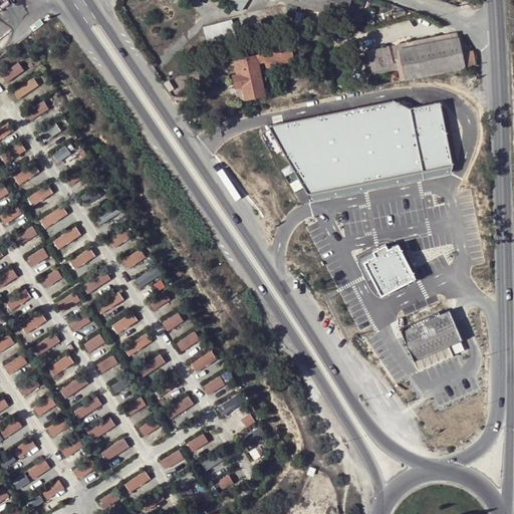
[(247,0),(230,0),(229,2),(241,10),(247,0)]
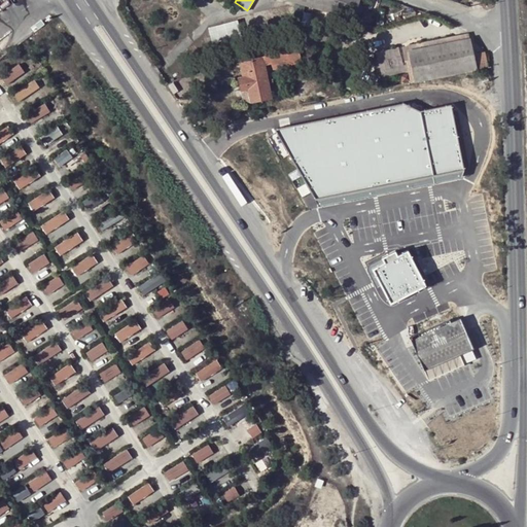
[(237,21),(209,28),(213,42),(221,39),(225,53),(216,55),(219,64),(246,57),(245,51),(254,48),(252,41),(243,44),(237,21)]
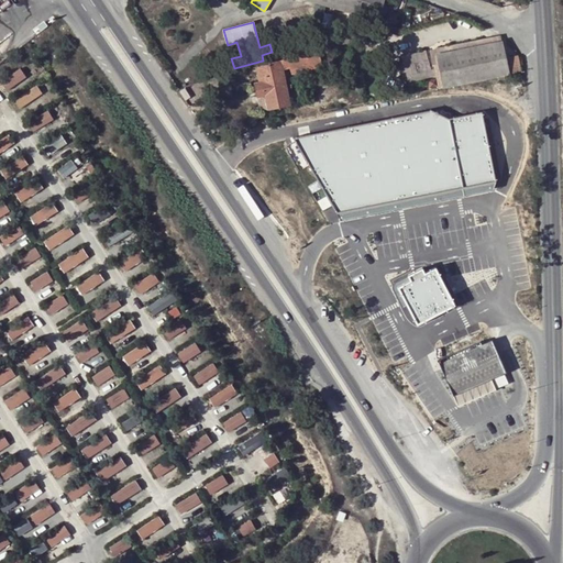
[(437,63),(441,88),(521,72),(518,55),(507,57),(503,41),(438,53),(440,63),(437,63)]
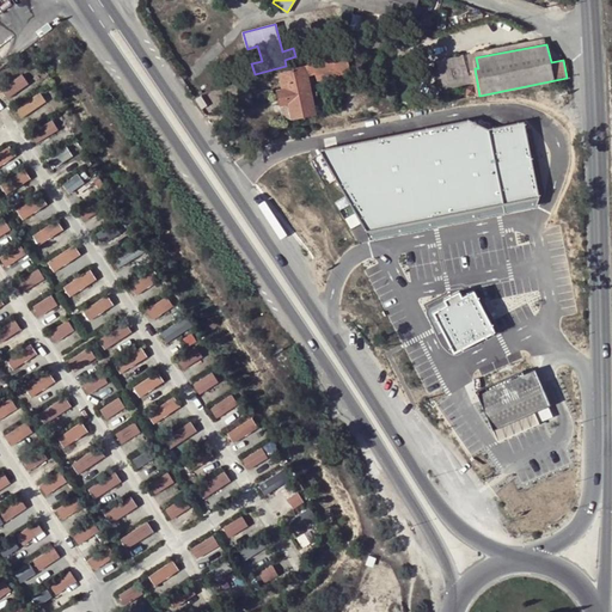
[(346,55),(343,48),(307,57),(310,65),(346,55)]
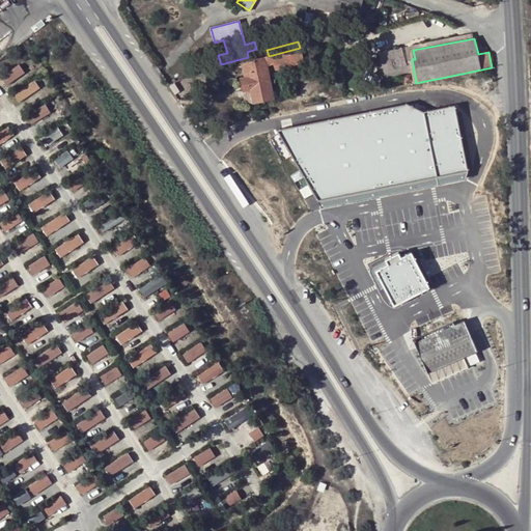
[(242,79),(245,91),(251,89),(253,103),(273,99),(267,65),(274,63),(275,66),(280,64),(280,68),(304,62),(300,48),(269,56),(242,63),(246,78),(242,79)]
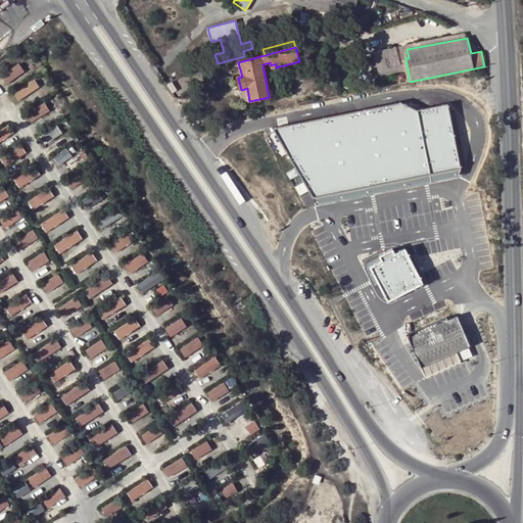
[(7,72),(13,81),(27,70),(20,62),(7,72)]
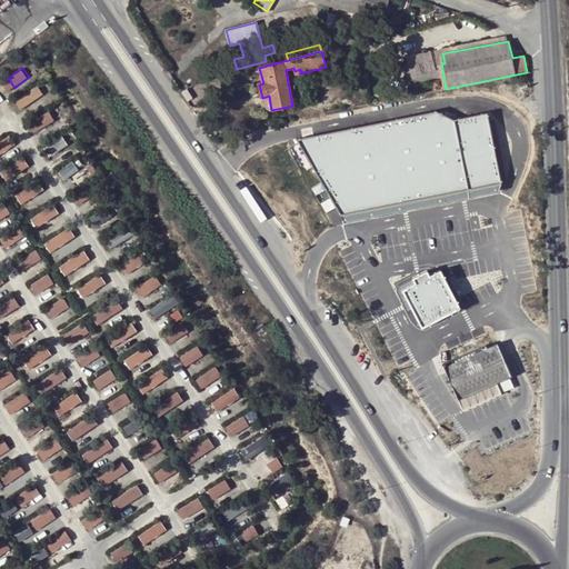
[(38,85),(16,100),(22,110),(45,95),(38,85)]
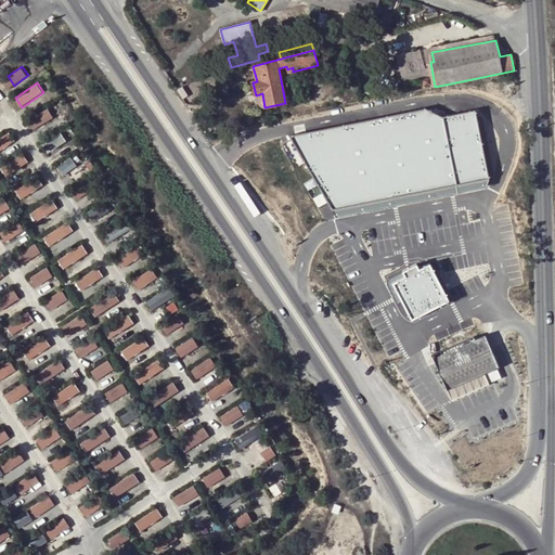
[(265,107),(262,93),(256,95),(258,108),(265,107)]
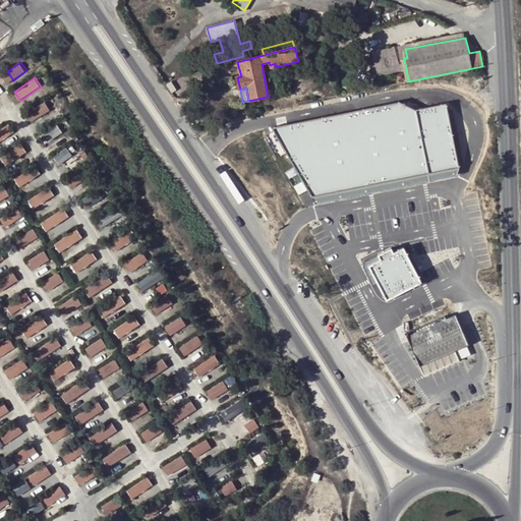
[(357,92),(356,92),(357,99),(369,97),(368,90),(357,92)]
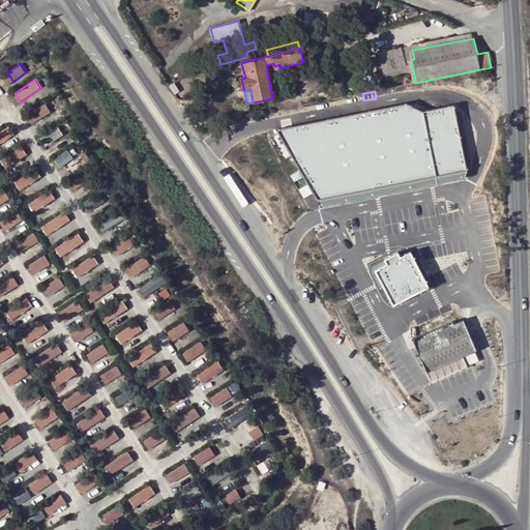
[(405,102),(274,128),(316,199),(465,170),(451,105),(421,111),(405,102)]
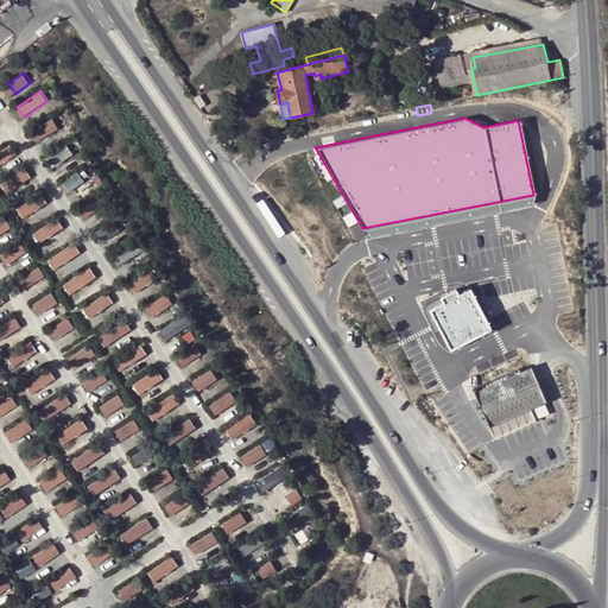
[(0,150),(0,165),(16,153),(8,144),(0,150)]
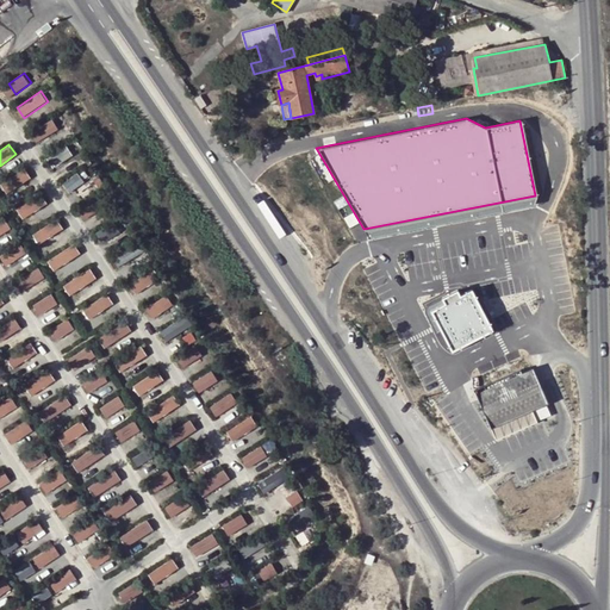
[(55,166),(74,154),(68,145),(50,157),(55,166)]
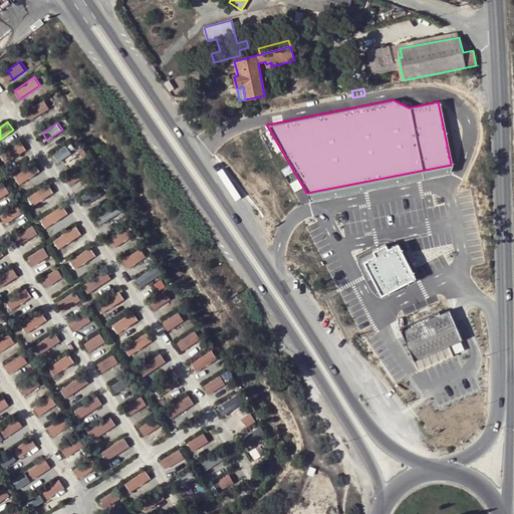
[(66,145),(54,154),(59,161),(71,153),(66,145)]
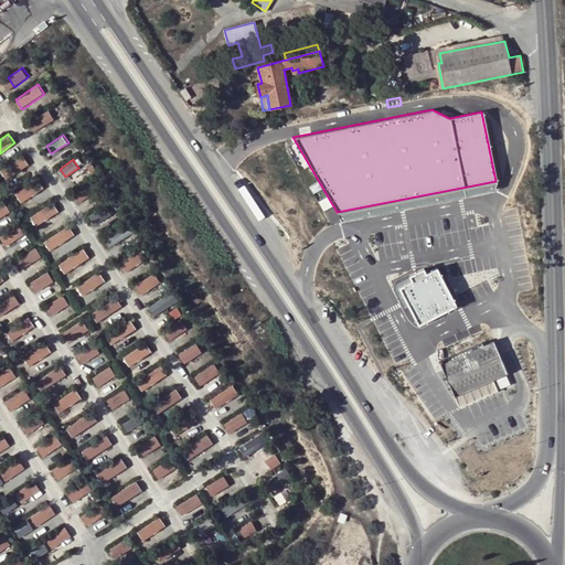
[(36,178),(17,194),(23,203),(43,187),(36,178)]
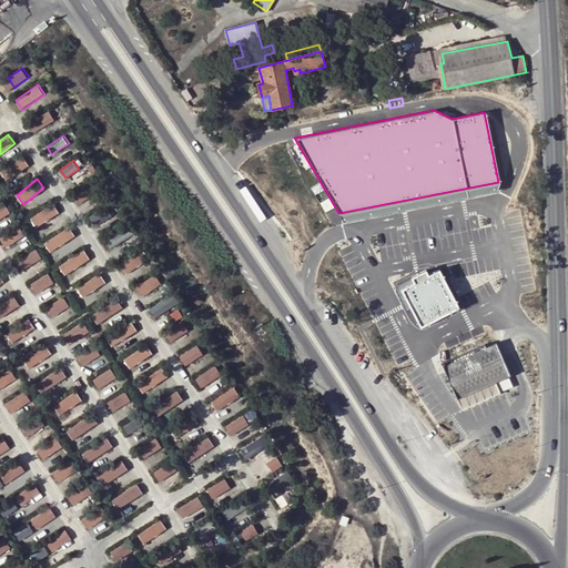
[(75,193),(80,203),(90,198),(85,189),(75,193)]
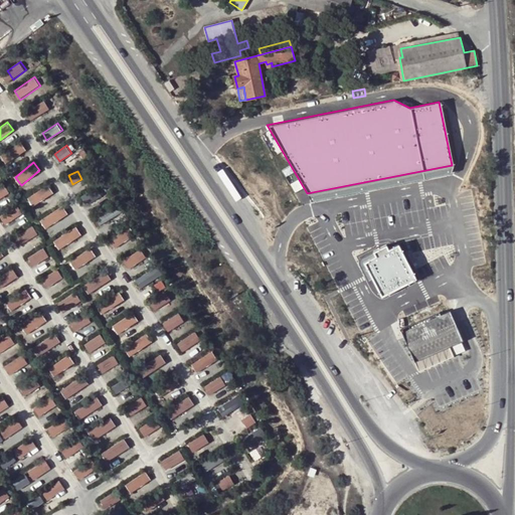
[(3,181),(0,183),(0,199),(11,191),(3,181)]
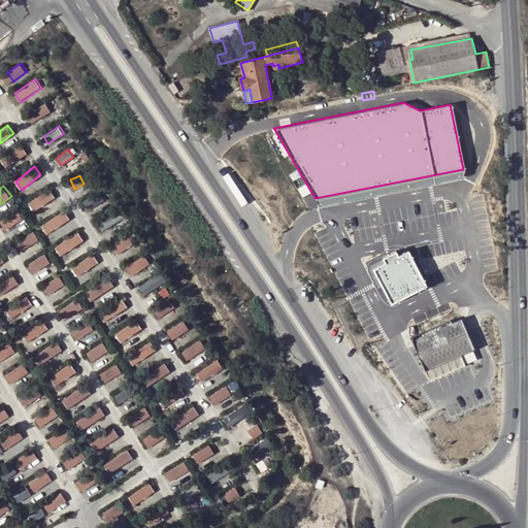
[(102,193),(86,199),(88,207),(105,202),(102,193)]
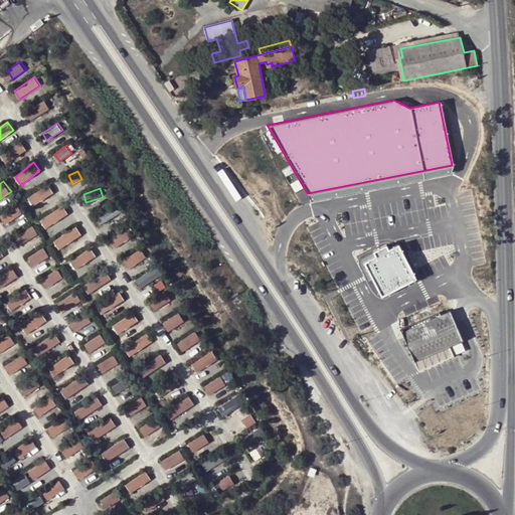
[(5,223),(23,214),(18,205),(0,214),(5,223)]
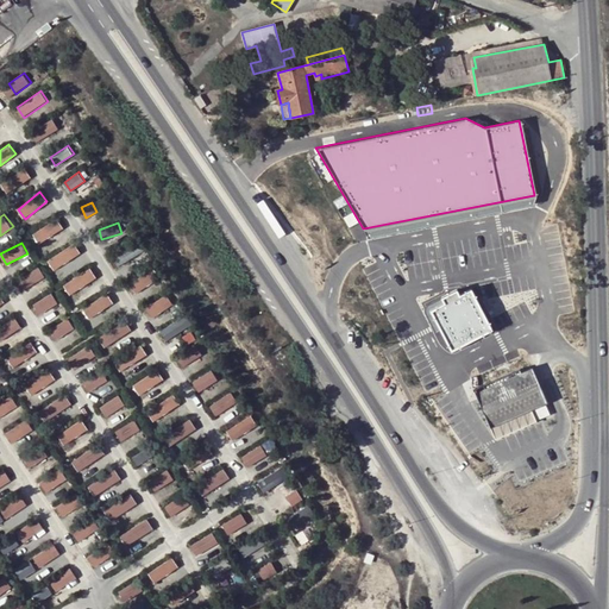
[(46,261),(52,271),(82,253),(76,243),(46,261)]
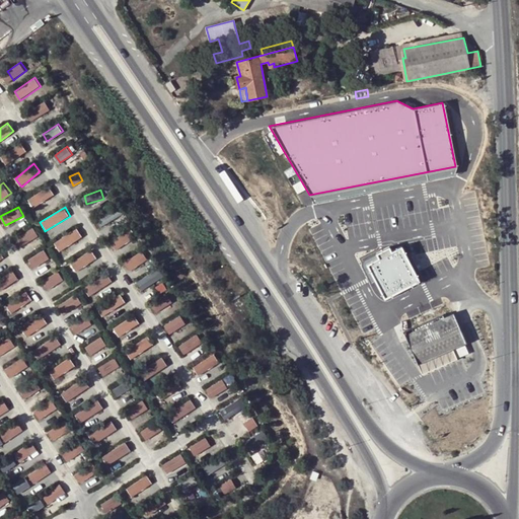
[(97,215),(100,224),(124,216),(121,207),(97,215)]
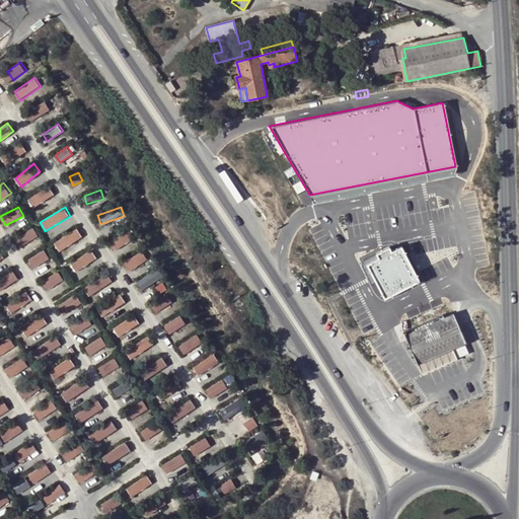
[(20,246),(40,236),(34,226),(15,237),(20,246)]
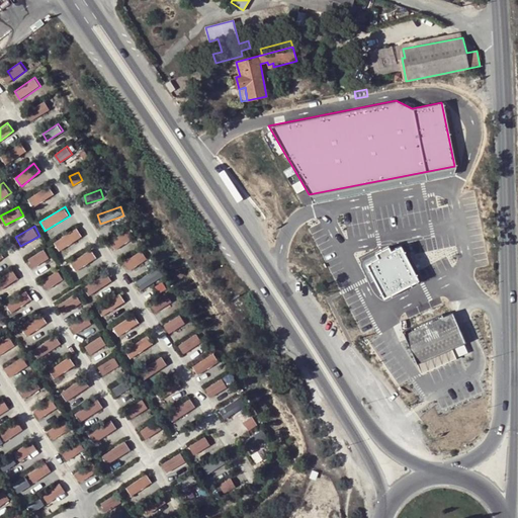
[(78,227),(55,242),(61,251),(83,236),(78,227)]
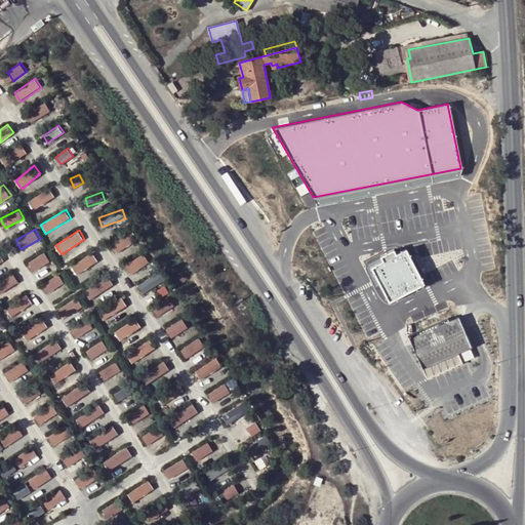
[(129,234),(112,243),(118,252),(134,243),(129,234)]
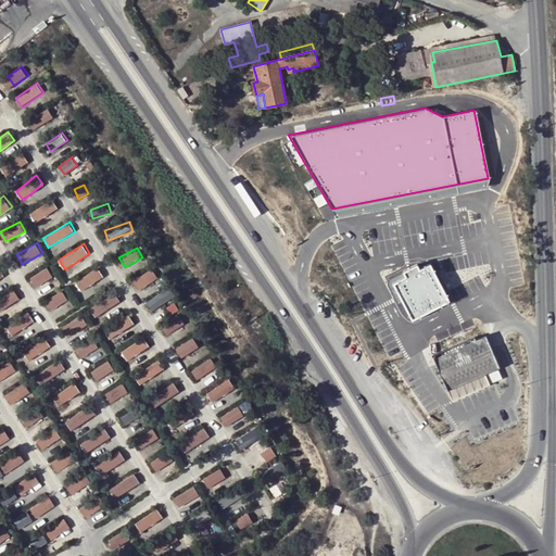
[(416,264),(390,278),(411,319),(489,280),(483,250),(436,260),(419,268),(416,264)]
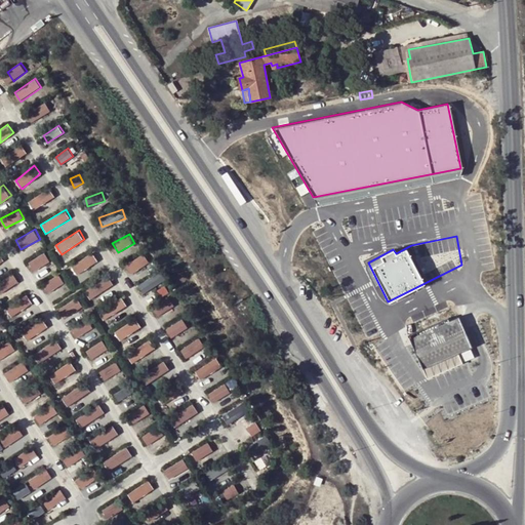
[(30,260),(35,271),(44,266),(46,268),(54,264),(48,251),(30,260)]
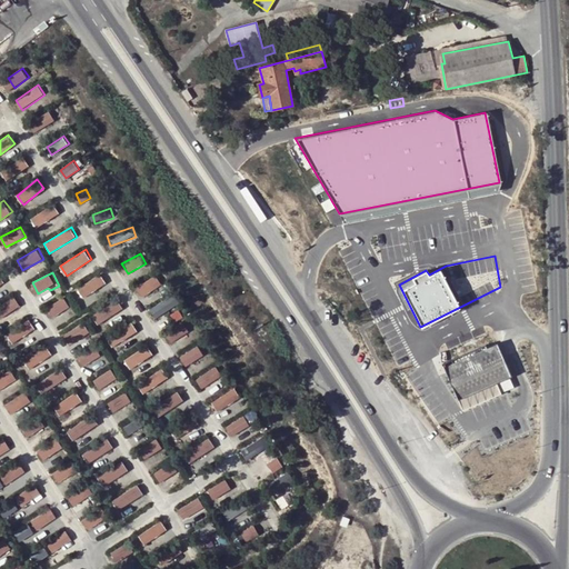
[(101,273),(79,288),(86,297),(107,283),(101,273)]
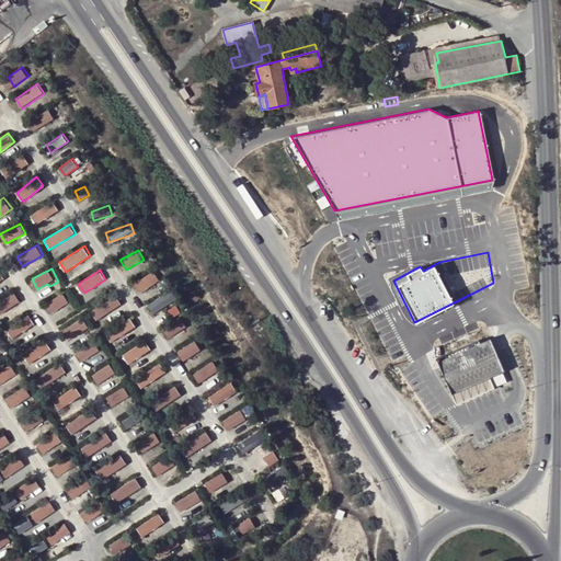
[(153,270),(135,283),(141,293),(161,279),(153,270)]
